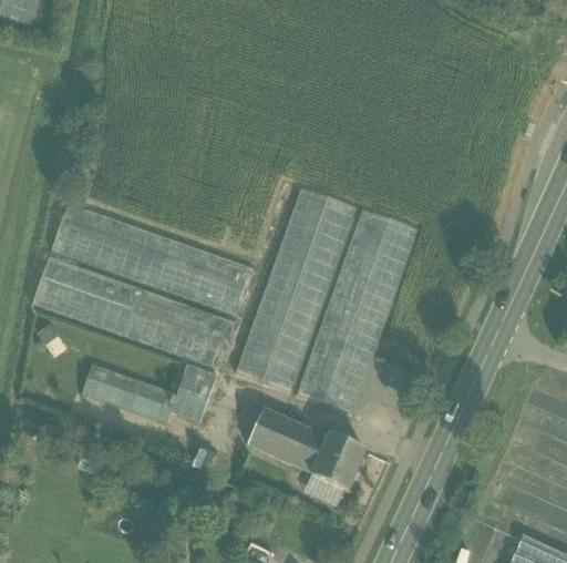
[(0,0),(0,17),(30,26),(35,0),(0,0)]
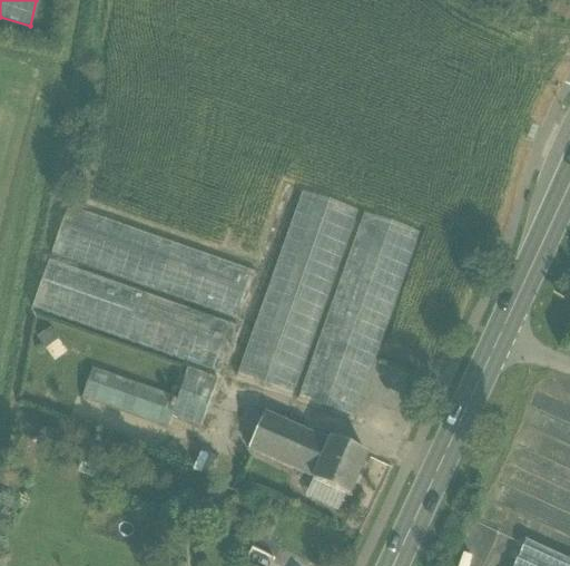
[(302,189),(235,374),(292,394),(357,210),(302,189)]
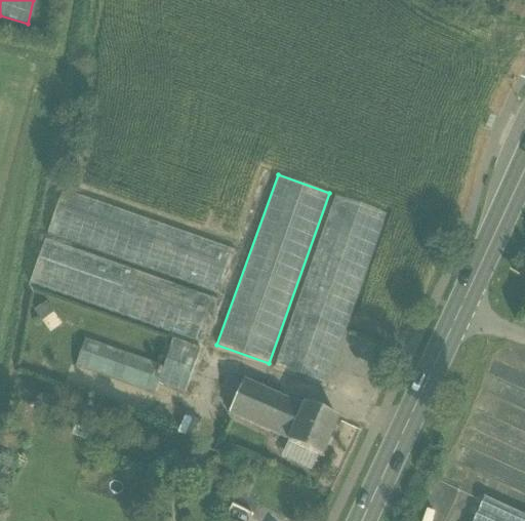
[(235,248),(63,187),(46,232),(219,293),(235,248)]
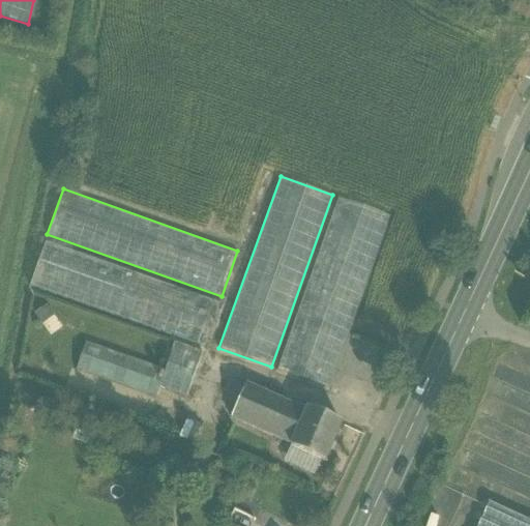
[(337,196),(276,368),(329,386),(390,214),(337,196)]
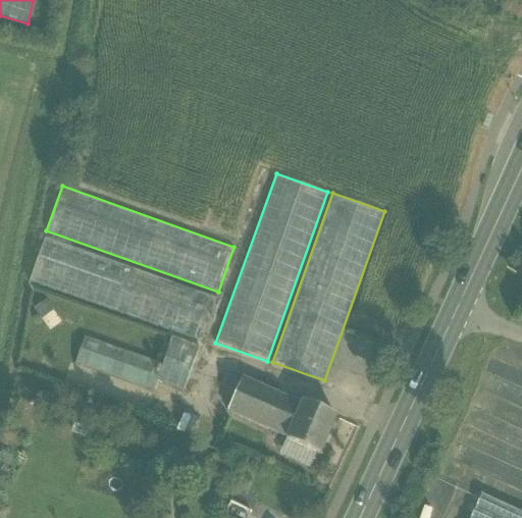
[(216,296),(45,235),(29,279),(201,341),(216,296)]
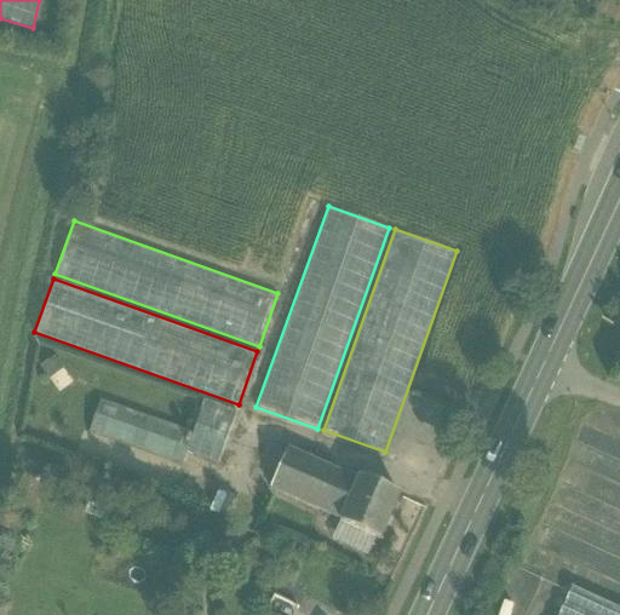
[(236,409),(113,366),(113,365),(47,342),(29,394),(187,449),(218,460),(236,409)]
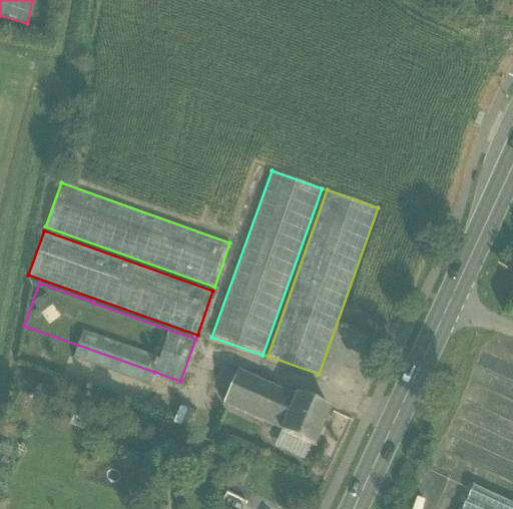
[(154,372),(24,326),(20,338),(150,384),(154,372)]
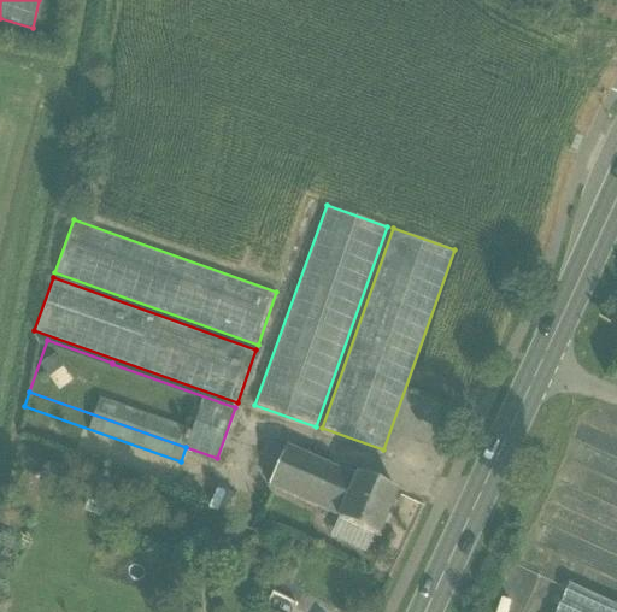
[(339,469),(286,445),(269,483),(322,507),(339,469)]
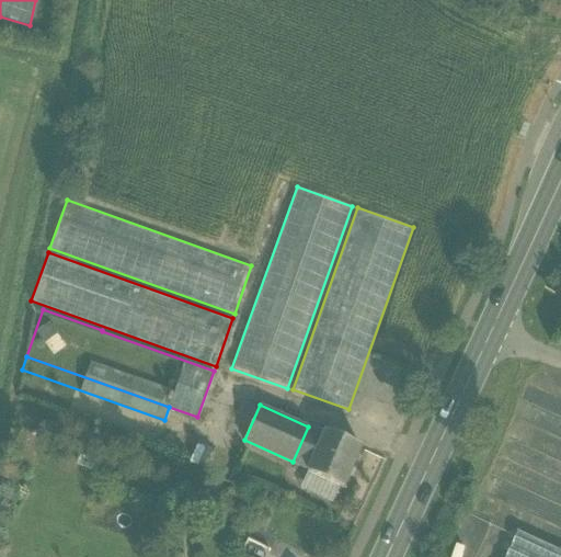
[(323,433),(308,427),(293,462),(308,468),(323,433)]
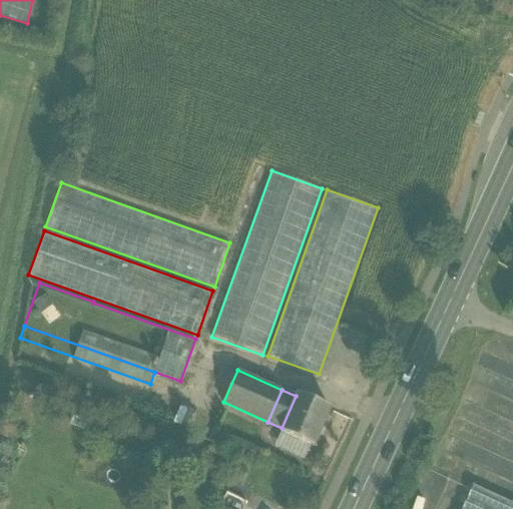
[(330,409),(297,394),(296,396),(282,428),(281,430),(314,445),(330,409)]
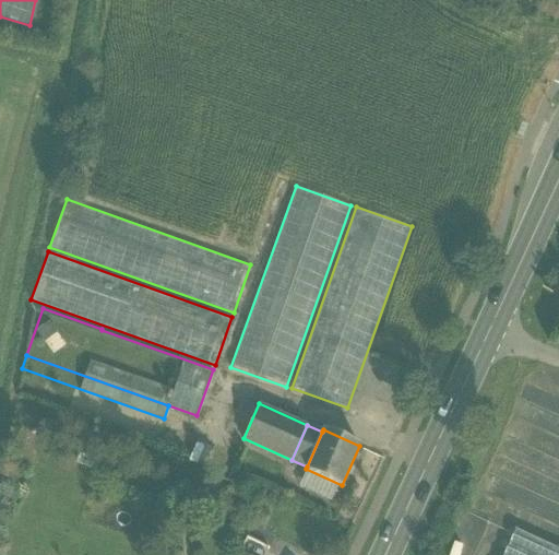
[(558,554),(558,547),(515,528),(502,554),(558,554)]
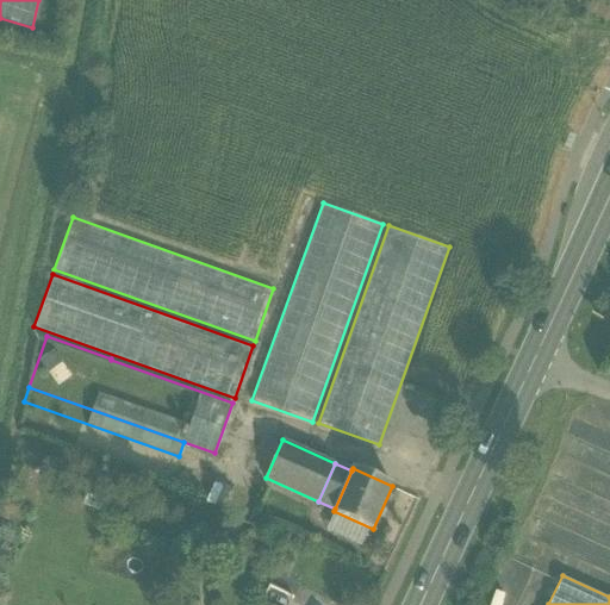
[(287,604),(293,593),(271,581),(262,597),(278,604),(287,604)]
